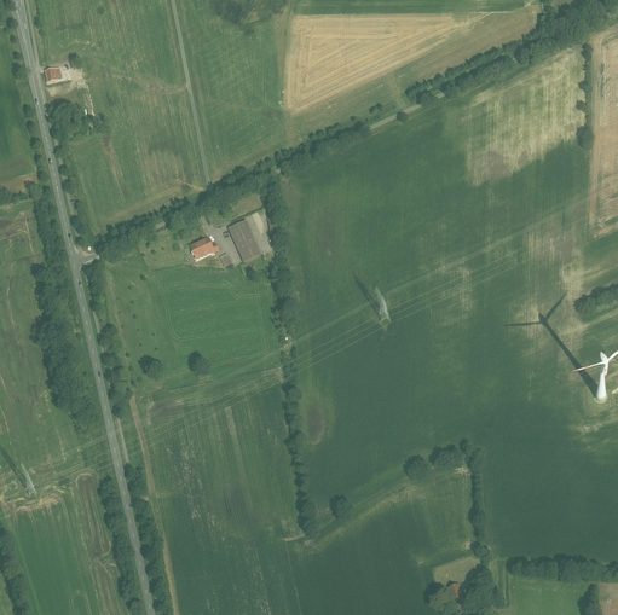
[(58,65),(45,69),(47,80),(61,76),(58,65)]
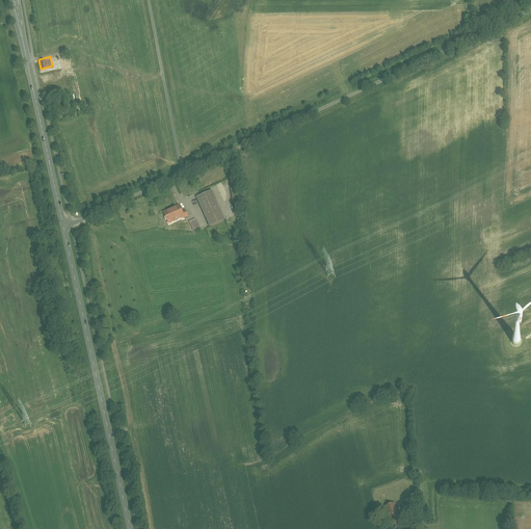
[(68,59),(58,61),(61,74),(71,72),(68,59)]
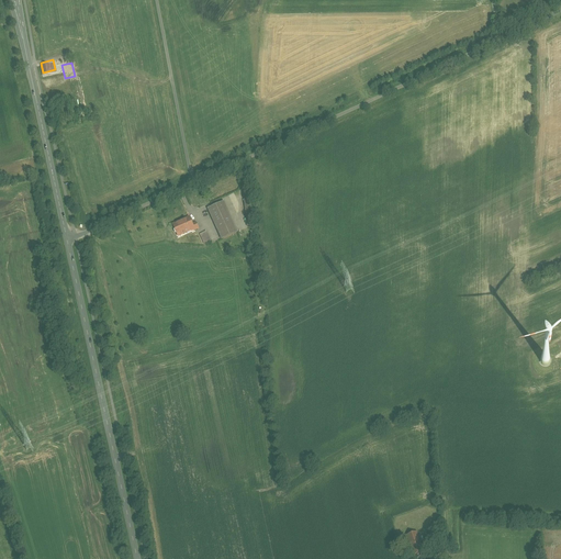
[(250,190),(242,191),(244,208),(253,207),(250,190)]
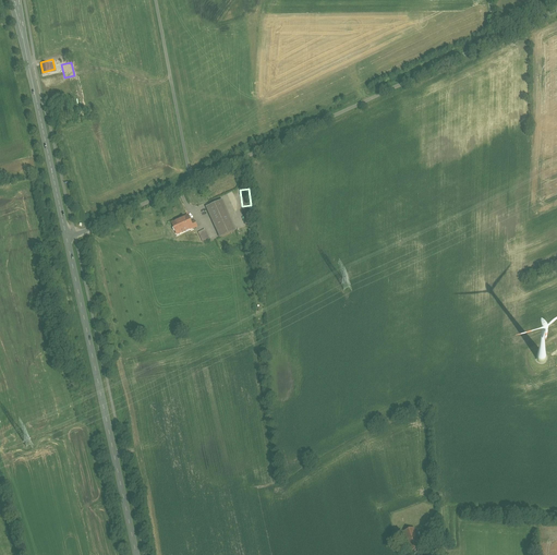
[(234,228),(221,197),(206,204),(219,234),(234,228)]
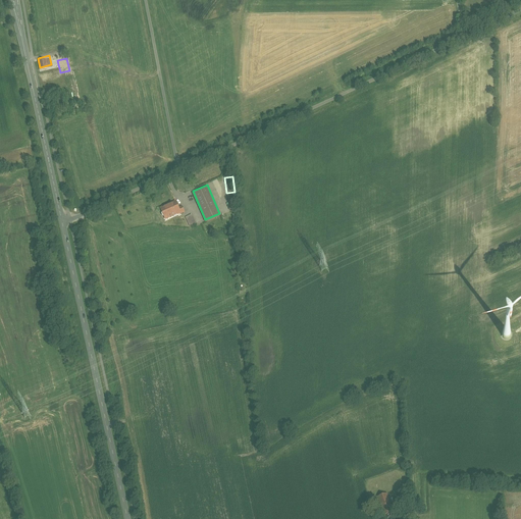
[(177,205),(174,199),(160,206),(161,210),(161,212),(162,213),(163,214),(163,215),(167,213),(169,214),(179,210),(179,211),(184,209),(180,204),(177,205)]
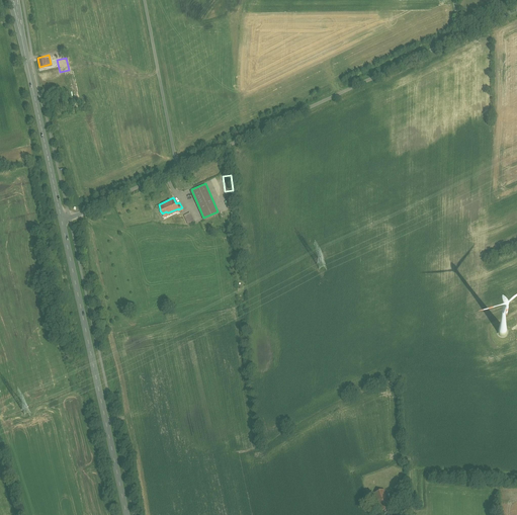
[(187,223),(193,220),(190,210),(183,212),(187,223)]
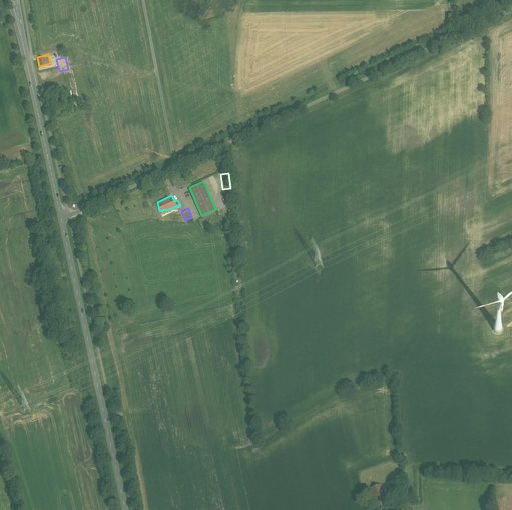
[(380,482),(370,485),(376,504),(386,501),(380,482)]
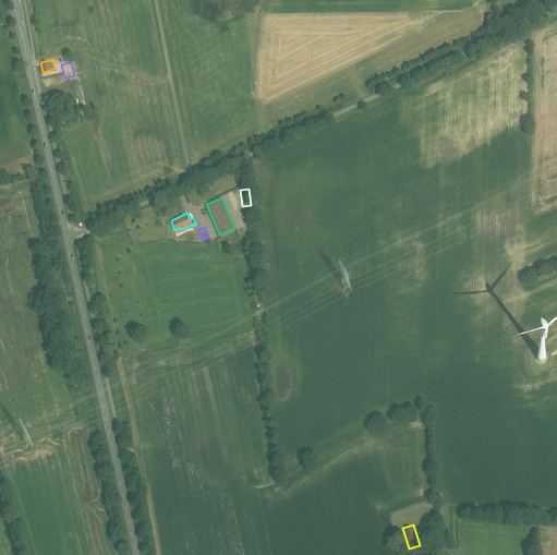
[(434,527),(425,528),(426,537),(435,535),(434,527)]
